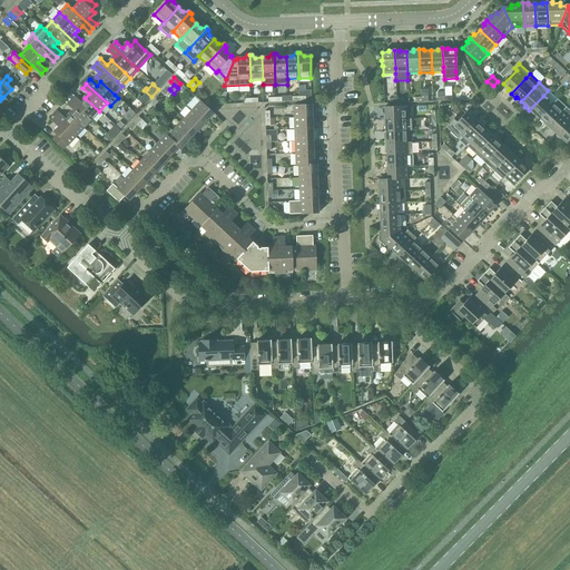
[(543,96),(529,110),(533,114),(534,112),(539,118),(552,104),(557,99),(548,90),(543,96)]
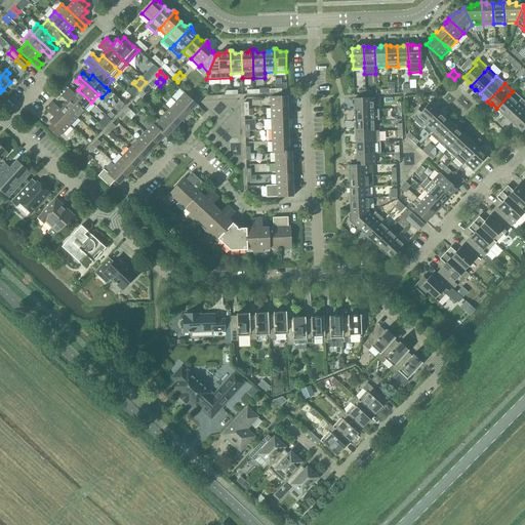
[(69,88),(65,92),(84,110),(91,103),(78,90),(75,94),(69,88)]
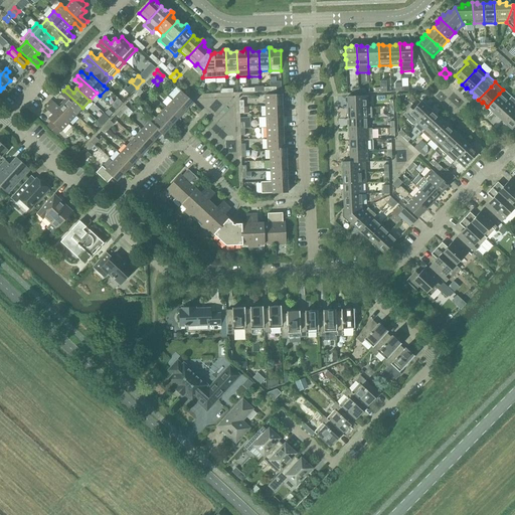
[(126,87),(123,90),(130,96),(132,94),(133,93),(128,88),(126,87)]
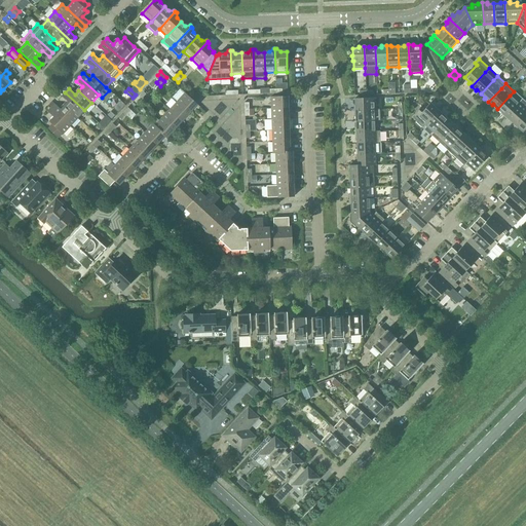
[(3,89),(0,92),(0,95),(4,99),(8,94),(3,89)]
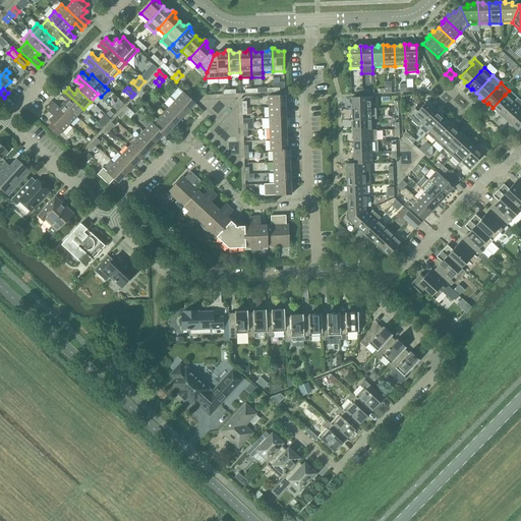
[(505,95),(493,108),(497,112),(496,113),(500,116),(513,103),(517,98),(509,91),(505,95)]
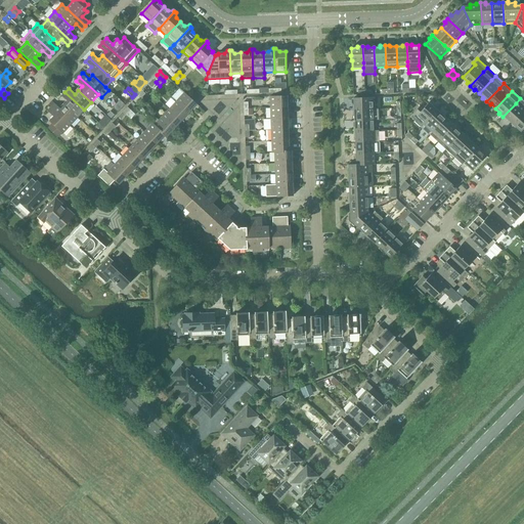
[(64,92),(61,96),(68,101),(64,105),(77,118),(84,110),(64,92)]
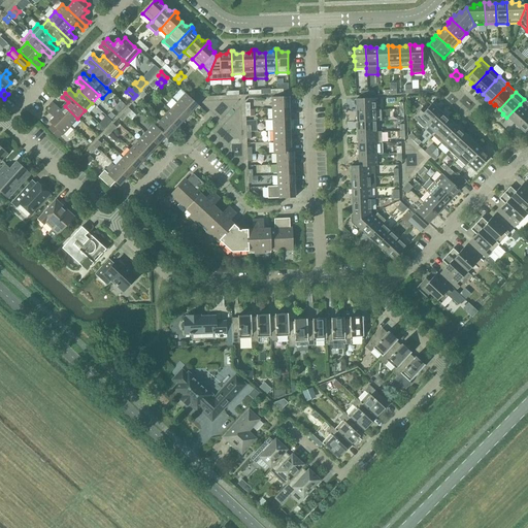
[(198,105),(186,94),(178,102),(191,113),(198,105)]
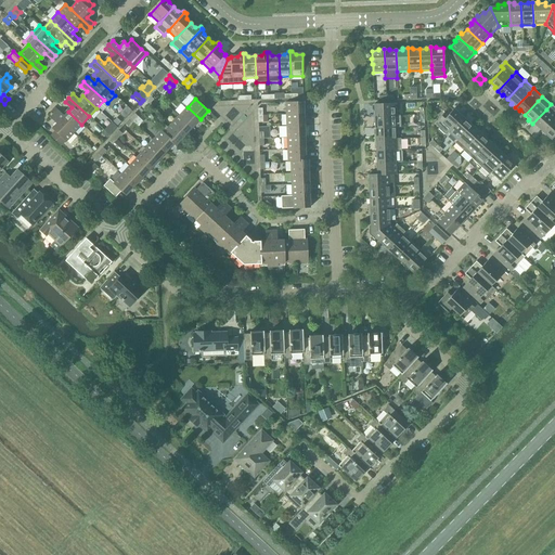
[(302,102),(285,102),(286,114),(304,113),(302,102)]
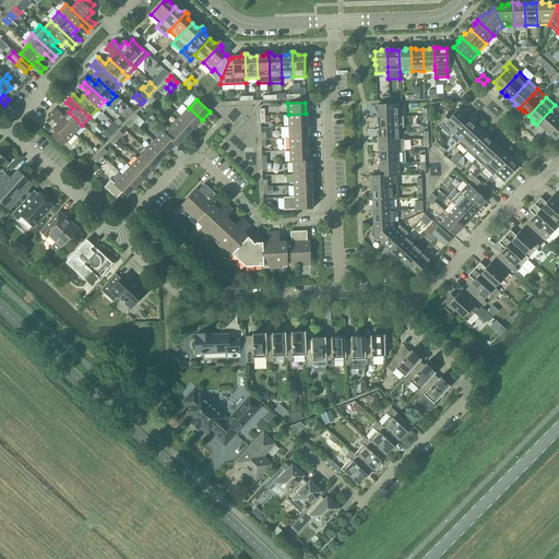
[(377,111),(376,111),(376,117),(395,116),(399,116),(399,104),(377,105),(377,111)]
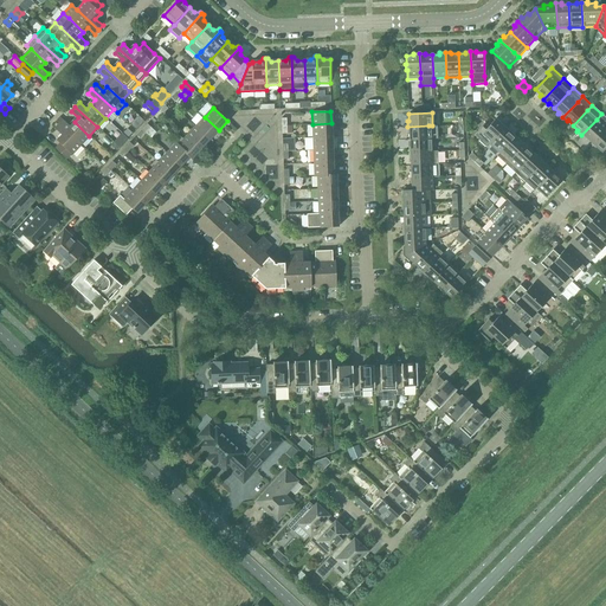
[(597,120),(581,135),(586,140),(587,139),(592,142),(592,143),(605,128),(605,127),(605,117),(601,114),(597,120)]
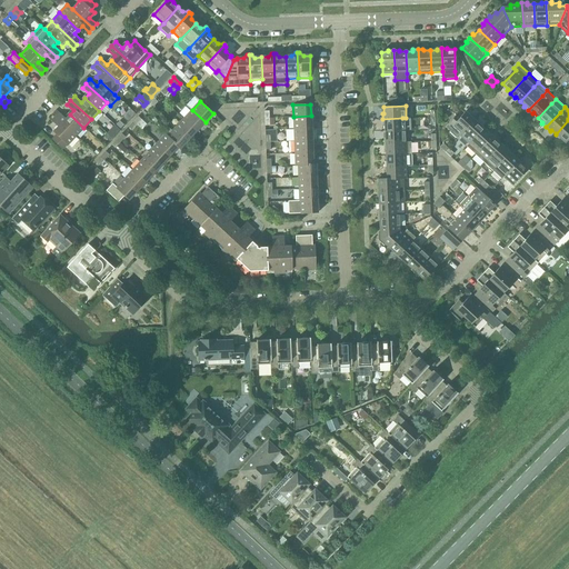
[(129,109),(122,117),(128,122),(136,113),(129,109)]
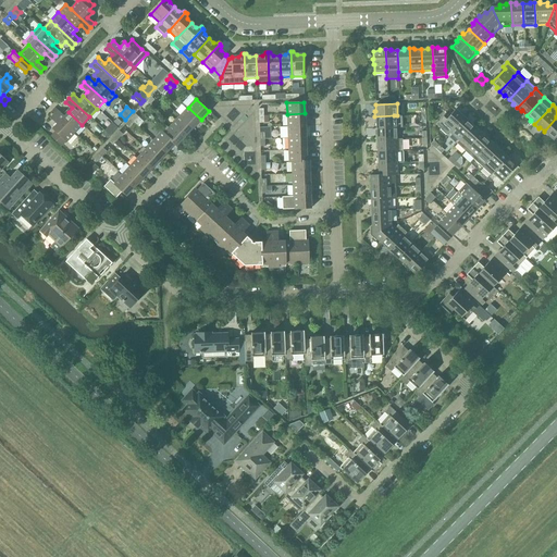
[(181,116),(193,128),(201,120),(188,108),(181,116)]
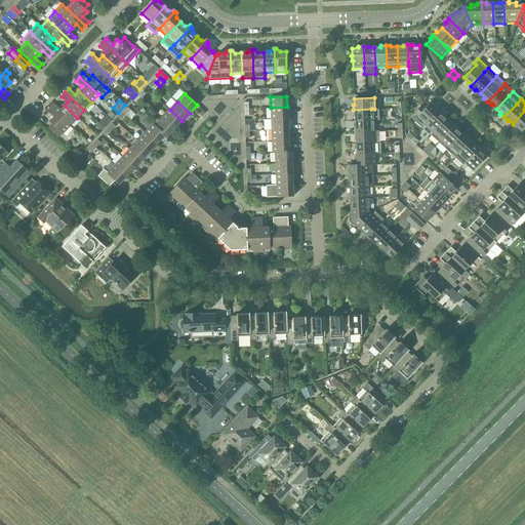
[(420,106),(410,117),(421,128),(426,124),(439,110),(435,107),(434,108),(429,103),(423,109),(420,106)]
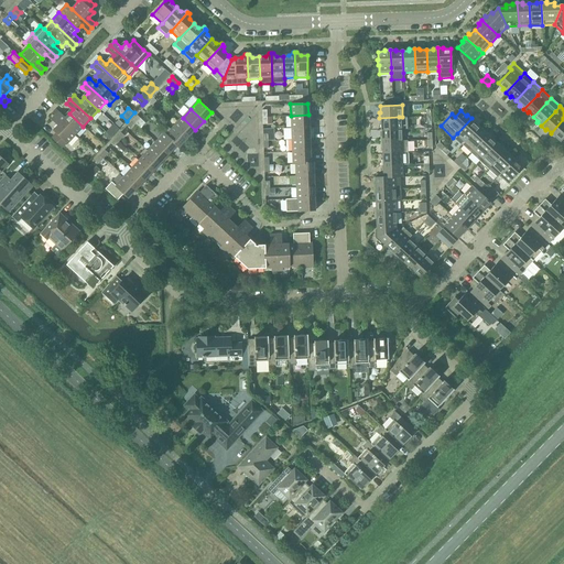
[(58,111),(54,116),(75,134),(83,127),(69,114),(65,118),(58,111)]
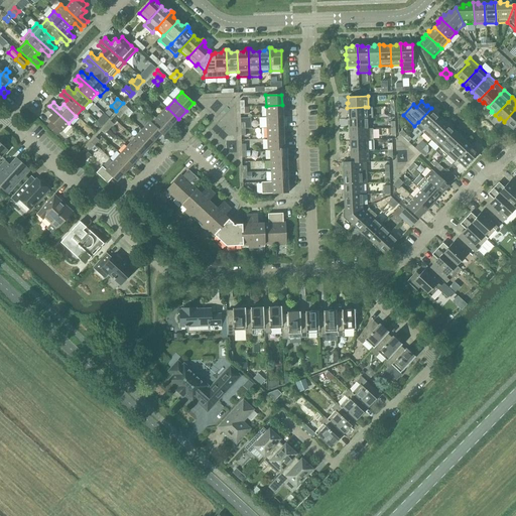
[(282,105),(266,106),(266,117),(282,116),(282,105)]
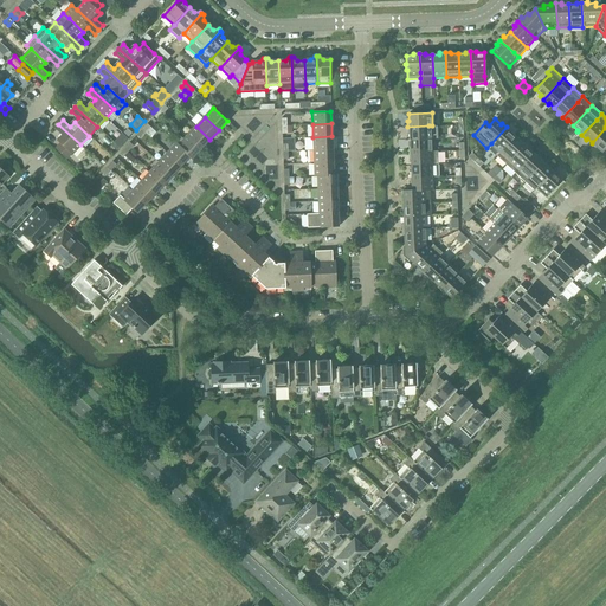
[(58,124),(55,129),(62,135),(57,141),(59,143),(55,148),(56,149),(66,159),(71,154),(81,144),(58,124)]
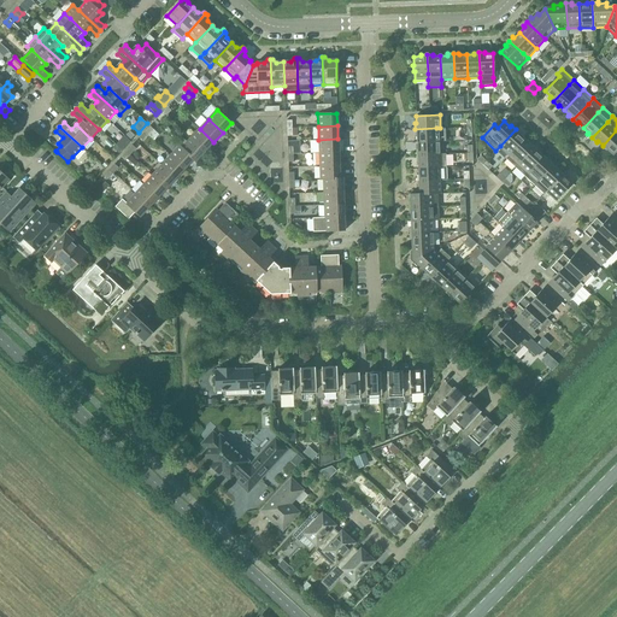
[(436,128),(415,129),(415,135),(417,135),(417,142),(438,141),(439,141),(445,141),(445,129),(440,129),(440,128),(436,128)]
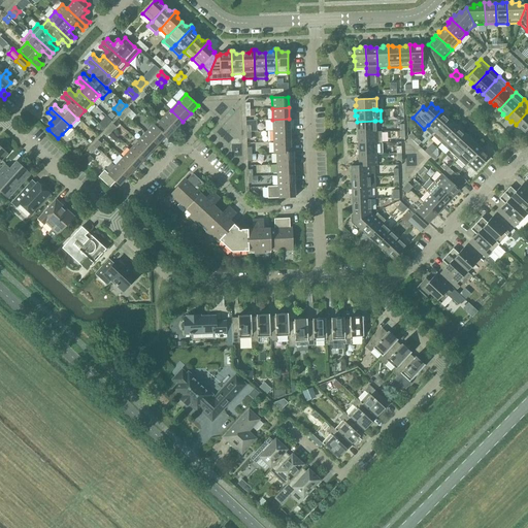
[(163,119),(175,130),(183,122),(171,110),(163,119)]
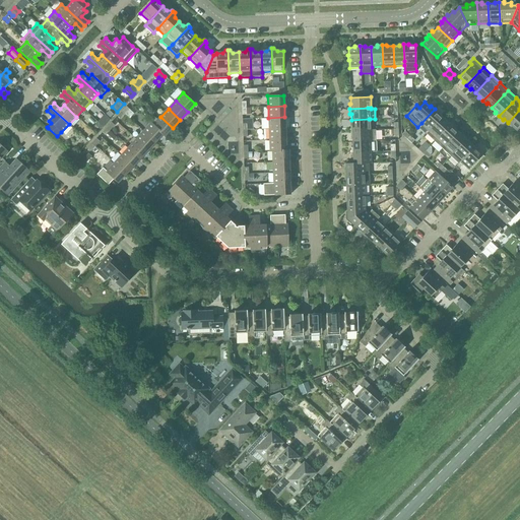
[(421,123),(417,127),(426,134),(430,130),(442,117),(437,113),(438,112),(435,109),(421,123)]
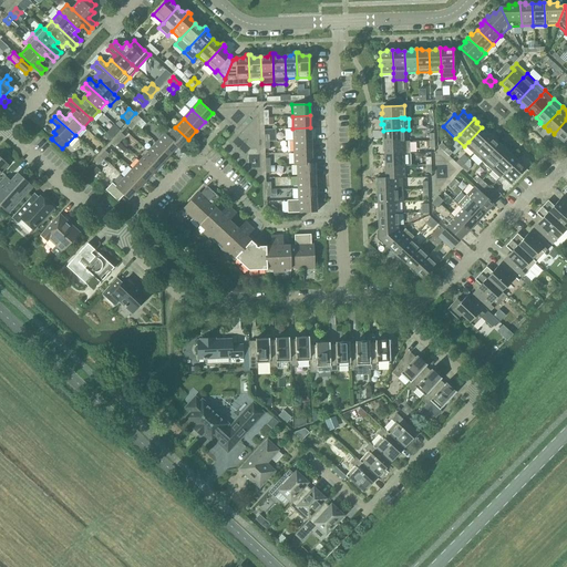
[(554,133),(553,134),(557,138),(557,137),(563,143),(566,137),(566,119),(566,120),(554,134),(554,133)]
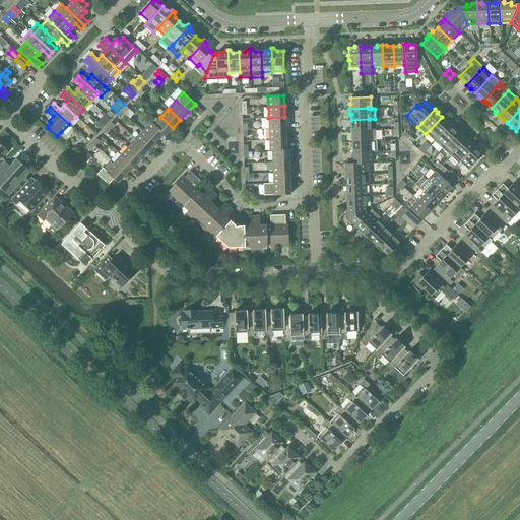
[(109,111),(105,115),(109,119),(113,114),(109,111)]
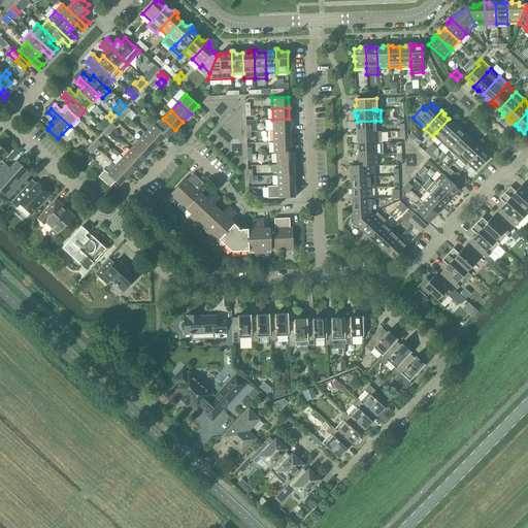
[(153,124),(155,125),(154,125),(166,136),(166,137),(167,139),(175,130),(163,119),(159,123),(157,120),(153,124)]
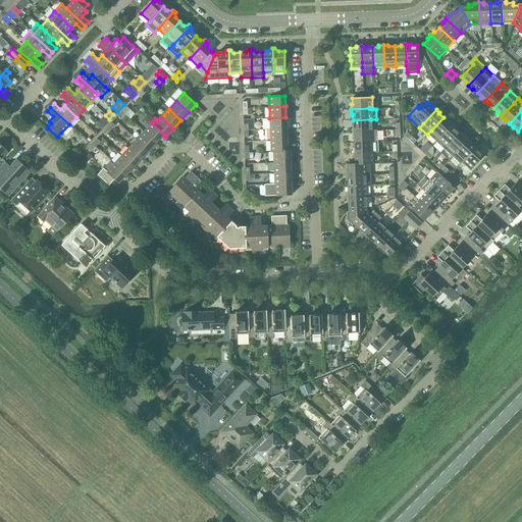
[(285,117),(269,118),(269,128),(286,128),(285,117)]
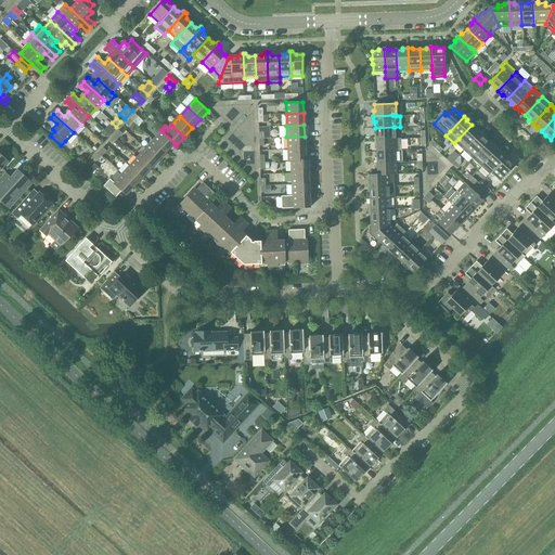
[(459,139),(454,143),(463,151),(467,146),(481,132),(477,128),(476,129),(472,125),(459,139)]
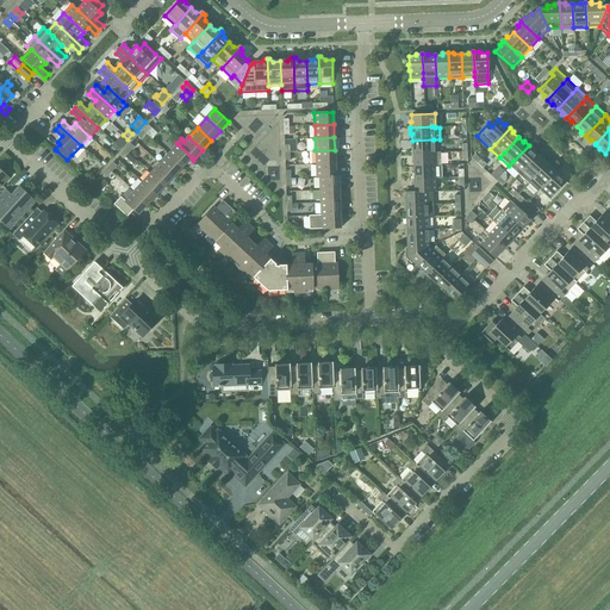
[(412,148),(411,148),(411,154),(433,153),(433,148),(433,141),(433,139),(412,141),(412,148)]
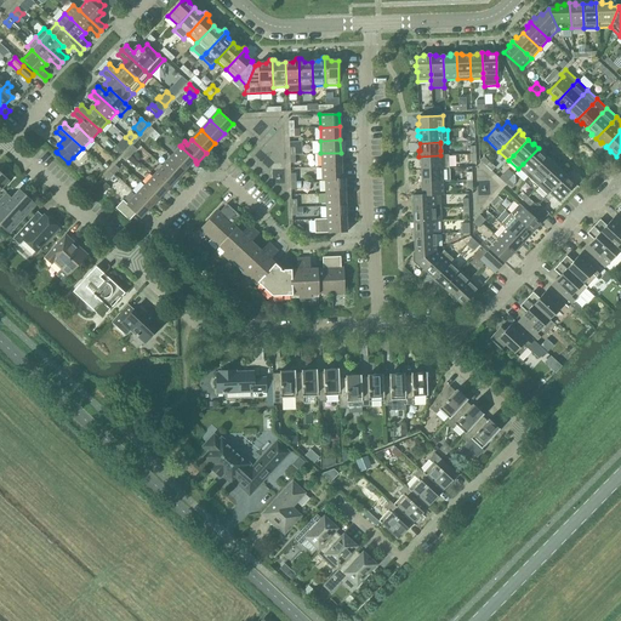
[(187,170),(195,161),(195,160),(181,147),(172,157),(187,170)]
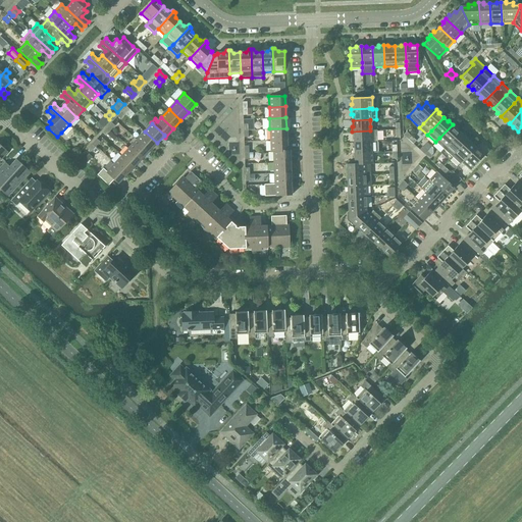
[(439,138),(435,142),(444,150),(448,146),(460,133),(455,128),(456,127),(453,124),(439,138)]
